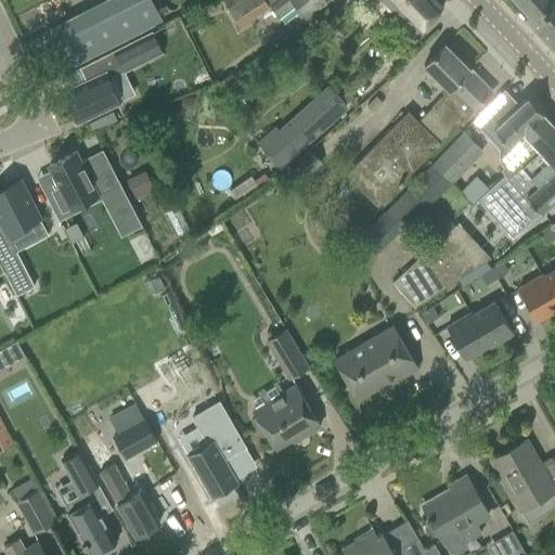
[(16,0),(23,11),(40,1),(39,0),(16,0)]
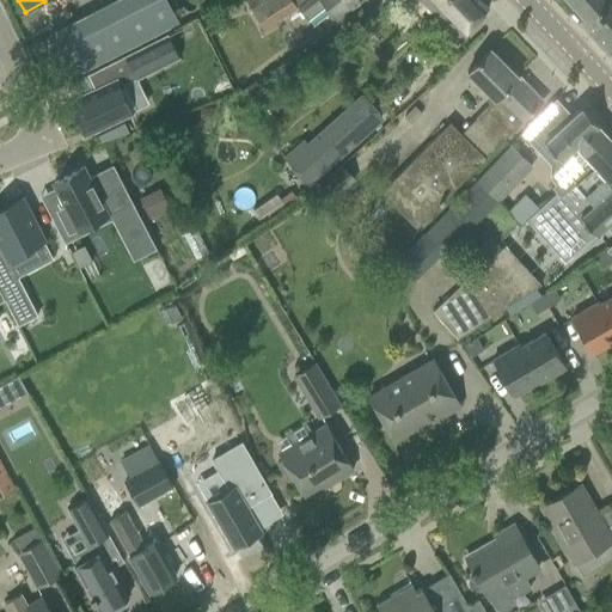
[(165,0),(115,0),(49,35),(71,77),(177,23),(165,0)]
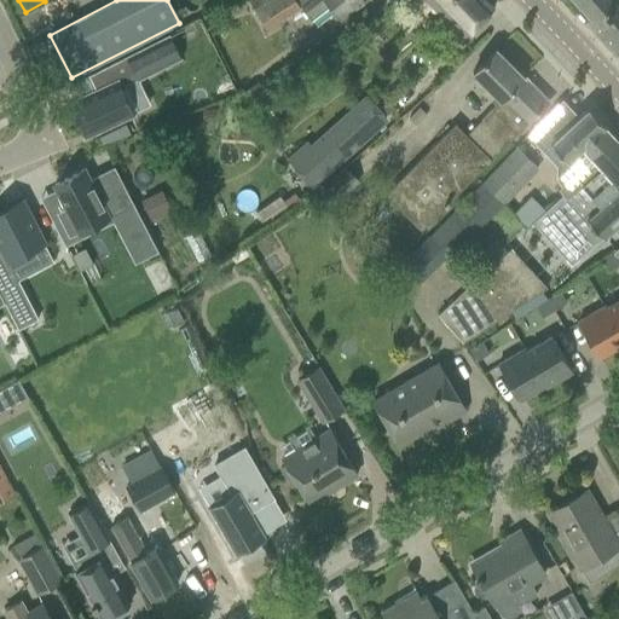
[(299,5),(296,3),(295,0),(246,0),(264,28),(299,5)]
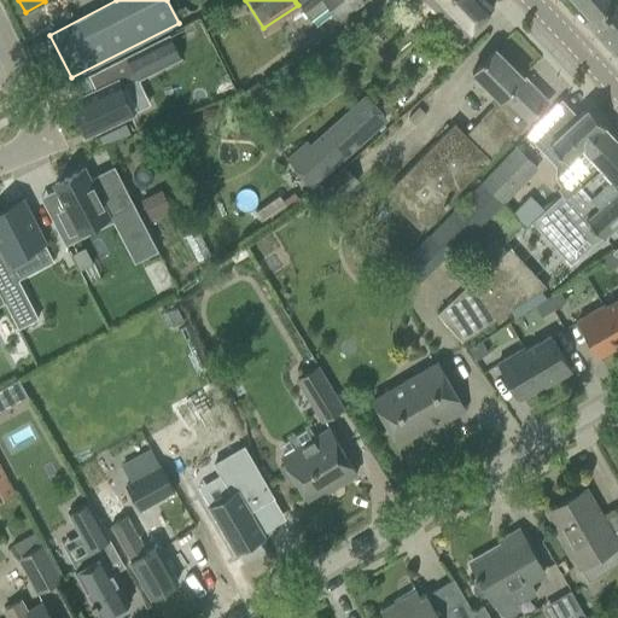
[(309,0),(299,7),(310,21),(328,7),(337,19),(362,0),(309,0)]
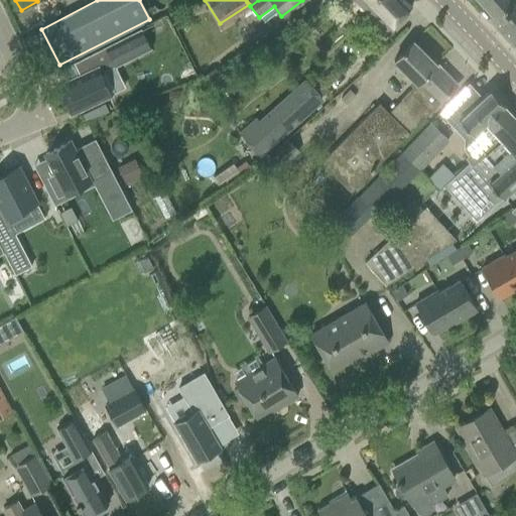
[(357,0),(388,30),(411,7),(403,0),(357,0)]
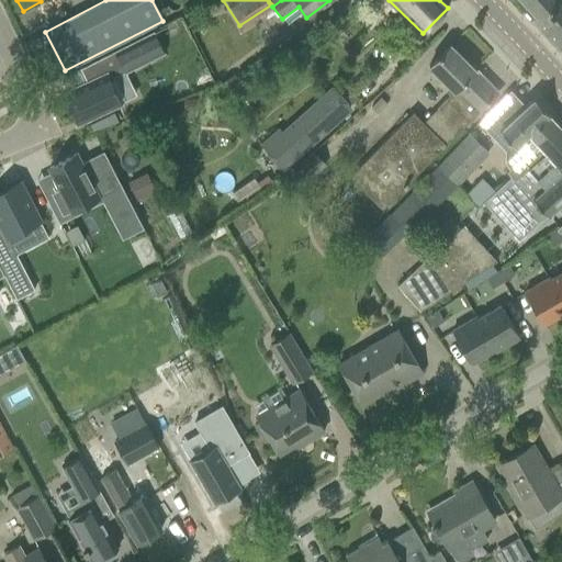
[(520,0),(537,18),(557,0),(520,0)]
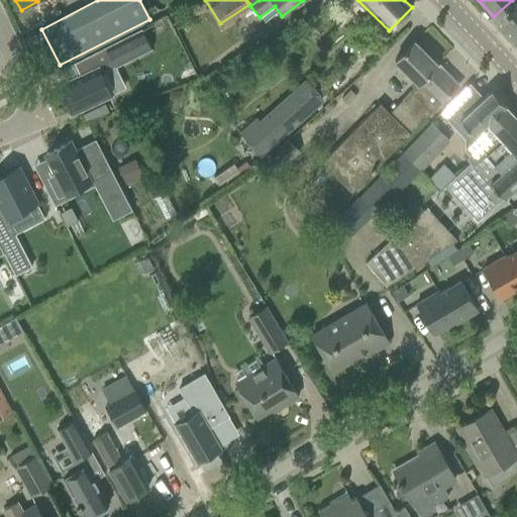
[(491,19),(510,41),(516,34),(516,0),(512,0),(494,16),(491,19)]
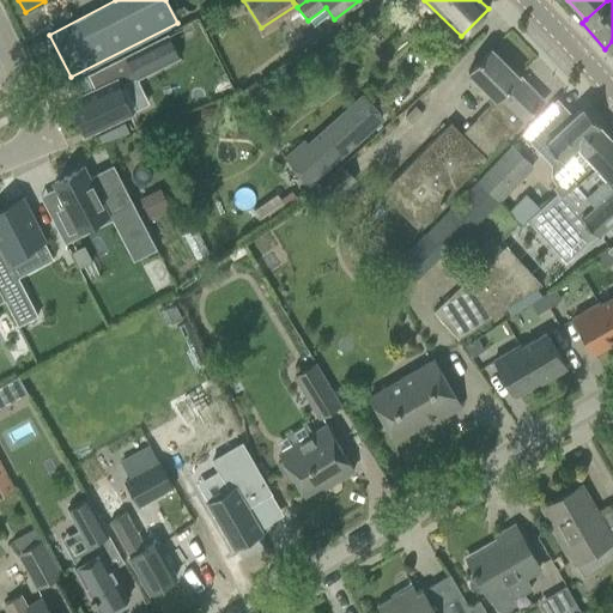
[(95,90),(67,102),(83,134),(132,111),(121,87),(137,80),(180,59),(168,34),(87,74),(95,90)]
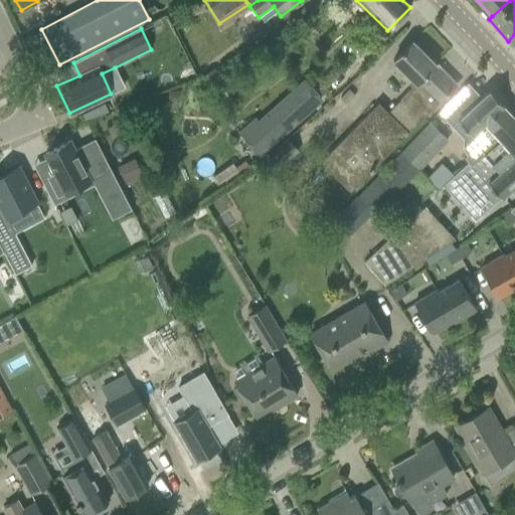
[(43,73),(59,64),(41,29),(24,37),(43,73)]
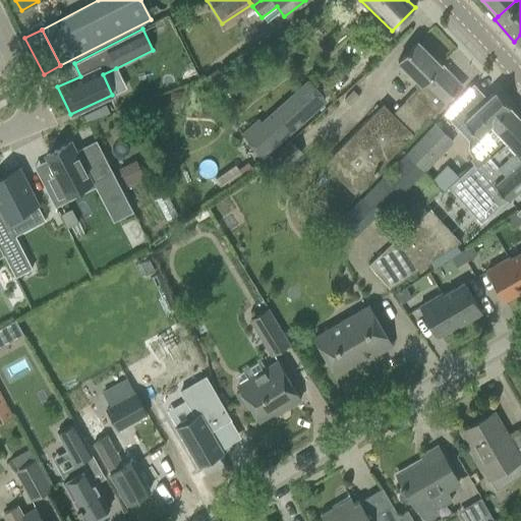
[(403,56),(398,61),(420,84),(415,90),(413,92),(404,101),(425,122),(445,102),(459,88),(439,67),(441,65),(440,64),(418,43),(417,42),(403,56)]
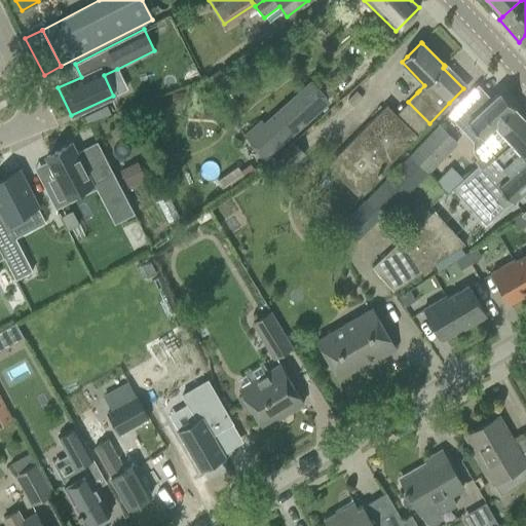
[(310,80),(264,123),(262,120),(245,136),(265,158),(309,117),(308,116),(327,99),(310,80)]
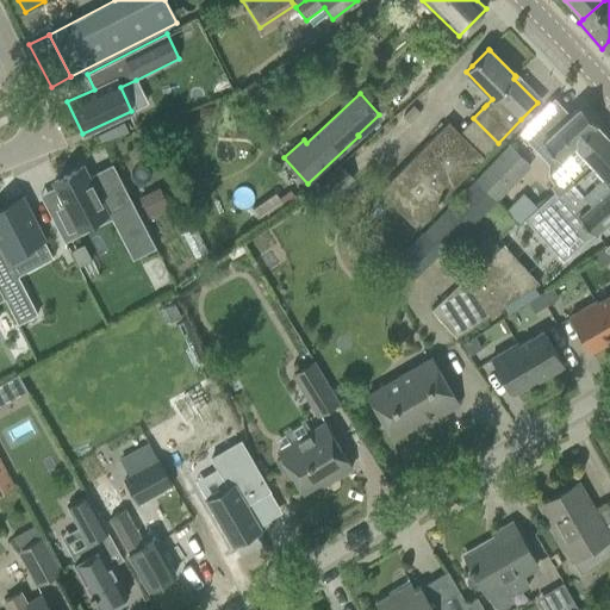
[(560,113),(542,131),(547,137),(542,141),(556,156),(552,160),(552,167),(553,174),(558,179),(549,187),(554,192),(555,191),(559,194),(572,181),(573,182),(591,165),(585,159),(587,154),(599,143),(597,141),(604,134),(595,124),(579,107),(566,119),(560,113)]
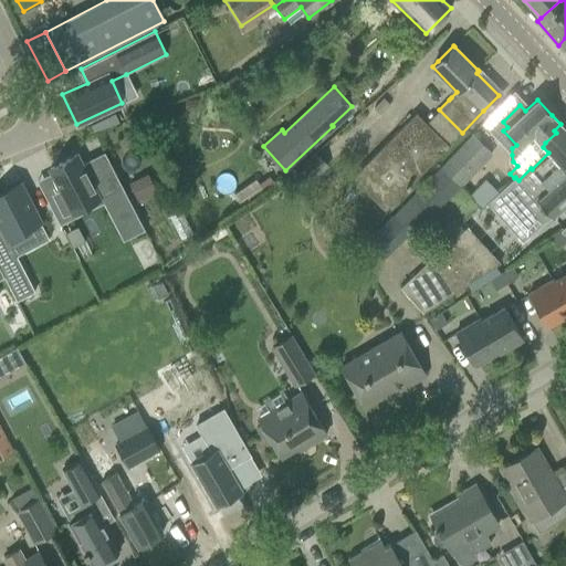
[(363,167),(352,178),(384,210),(448,147),(432,132),(416,114),(363,167)]
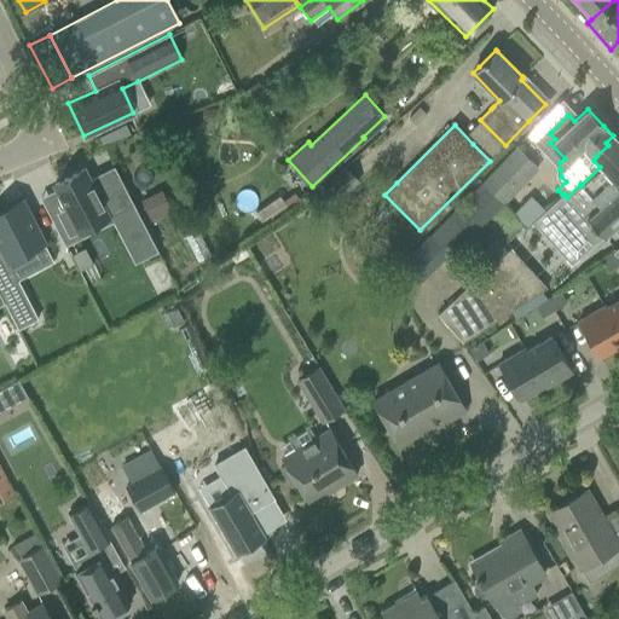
[(562,195),(544,212),(578,247),(590,236),(597,244),(618,225),(618,142),(613,136),(606,143),(608,145),(596,156),(594,161),(600,167),(582,185),(580,184),(567,197),(563,194),(562,195)]
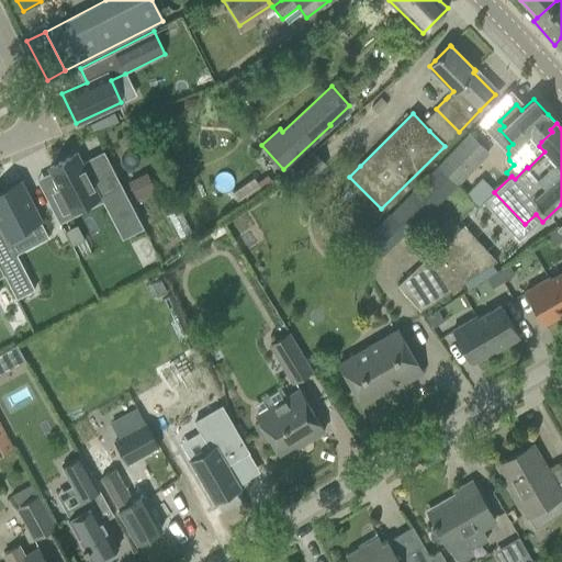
[(467,133),(437,165),(458,187),(479,165),(474,159),(483,149),(467,133)]
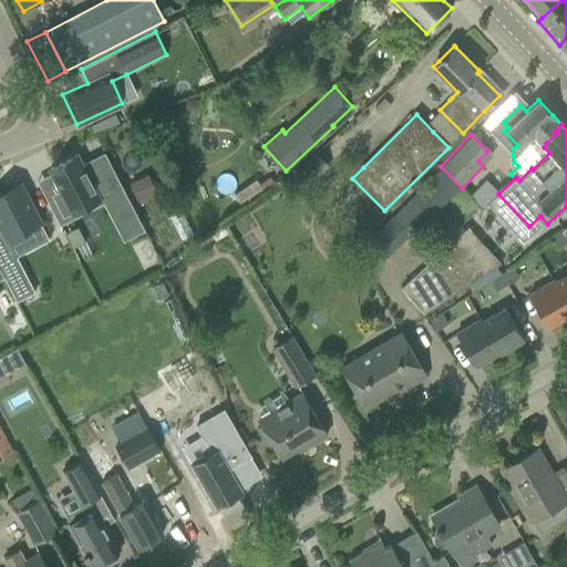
[(74,155),(48,169),(58,189),(49,194),(61,217),(119,187),(101,152),(79,163),(74,155)]
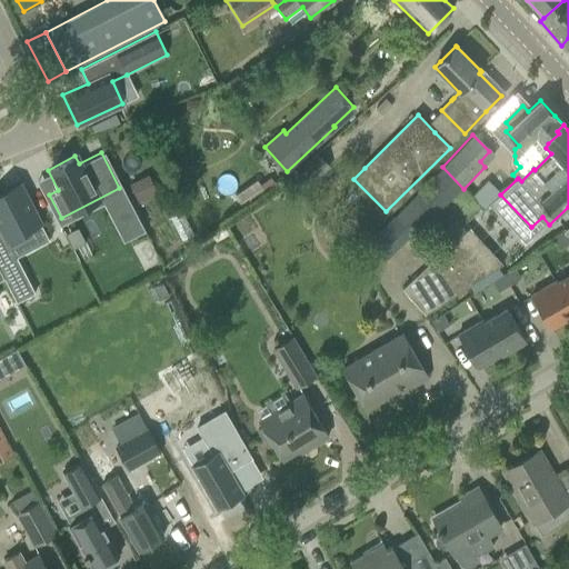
[(311,158),(291,177),(303,189),(323,171),(311,158)]
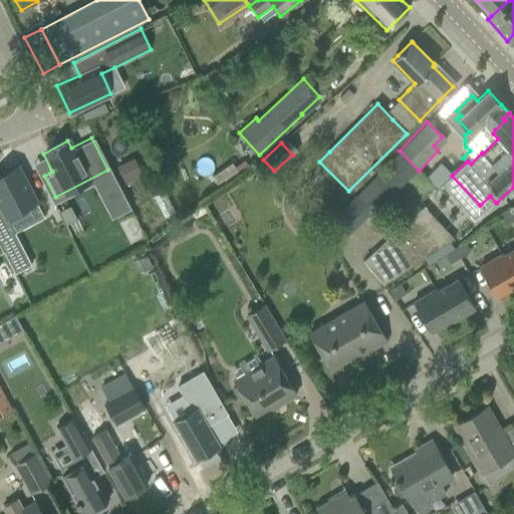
[(375,215),(419,171),(400,151),(356,196),(371,211),(375,215)]
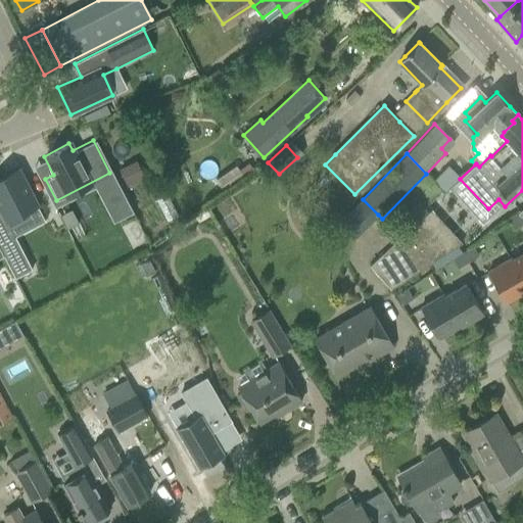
[(135,162),(119,172),(127,187),(128,186),(129,189),(136,185),(135,183),(143,178),(135,162)]
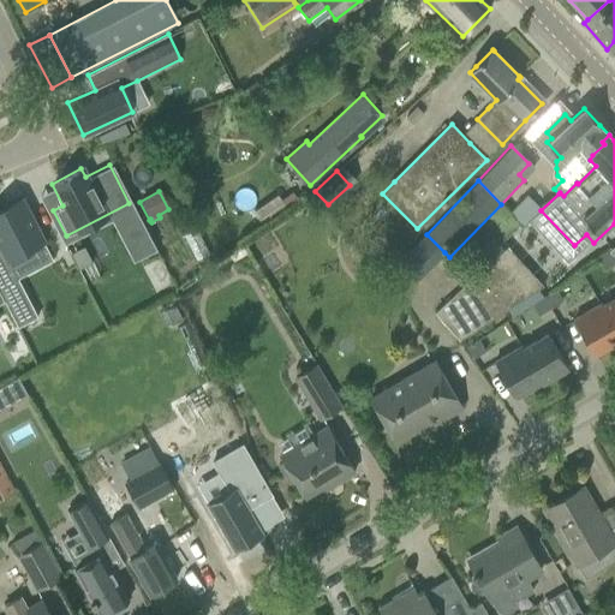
[(292,193),(280,202),(286,209),(297,202),(292,193)]
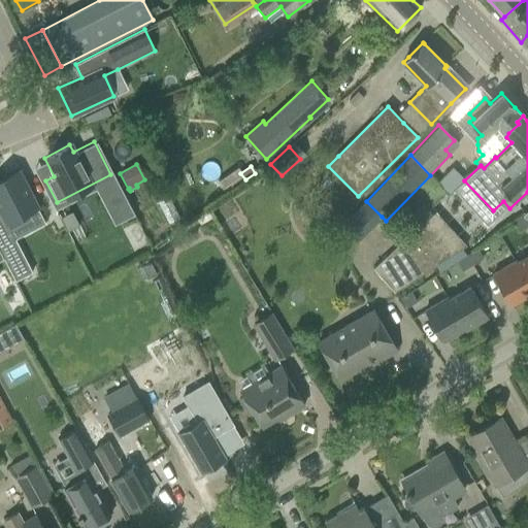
[(452,168),(437,183),(450,194),(464,179),(452,168)]
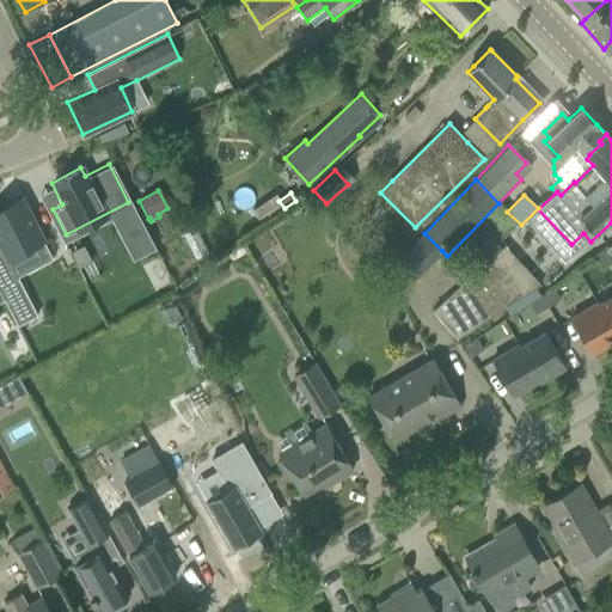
[(0,288),(0,289),(20,279),(12,262),(48,243),(25,199),(0,212),(0,288)]
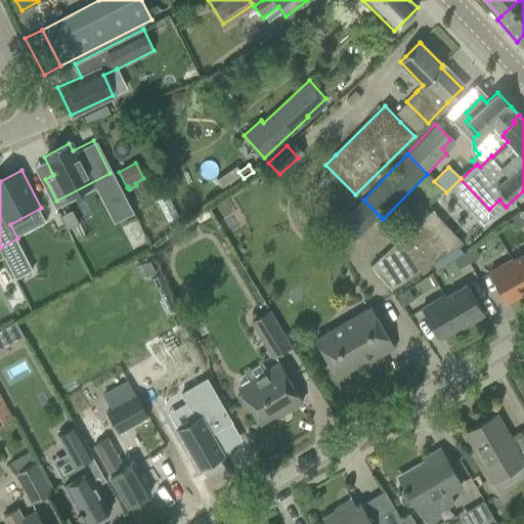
[(354,208),(337,225),(349,237),(352,242),(369,224),(354,208)]
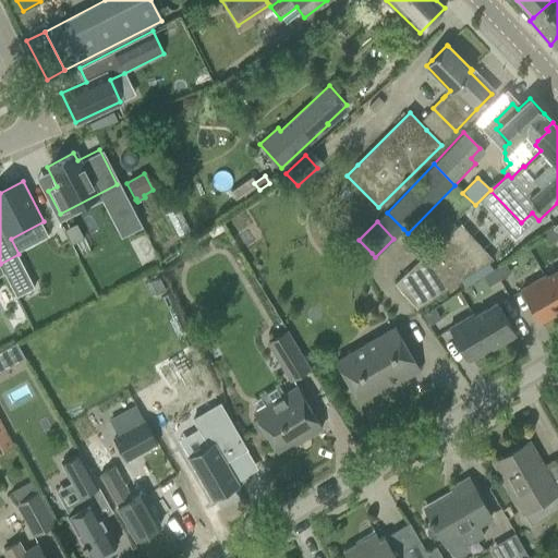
[(76,223),(68,228),(75,242),(84,238),(76,223)]
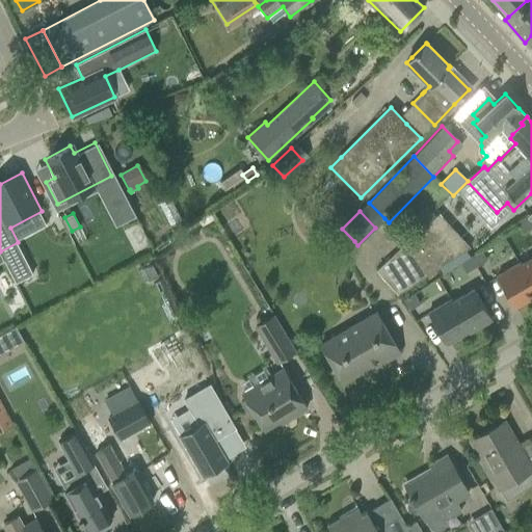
[(470,247),(439,213),(407,241),(433,270),(470,247)]
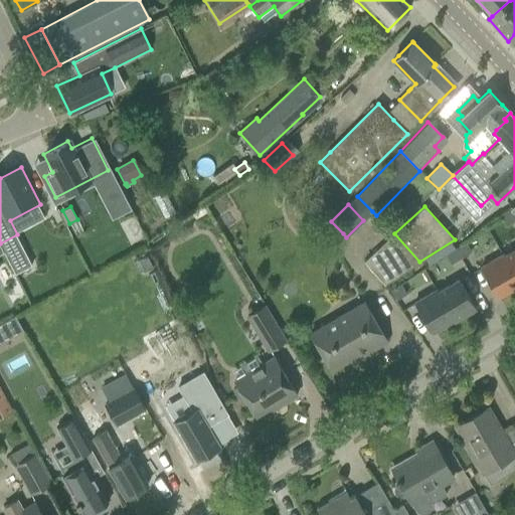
[(514,219),(510,211),(499,217),(505,227),(514,220),(514,219)]
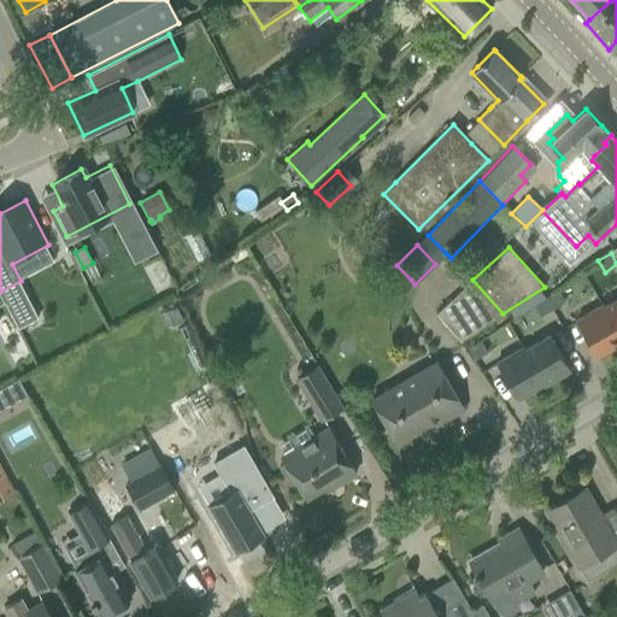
[(503,313),(472,280),(436,313),(460,341),(503,313)]
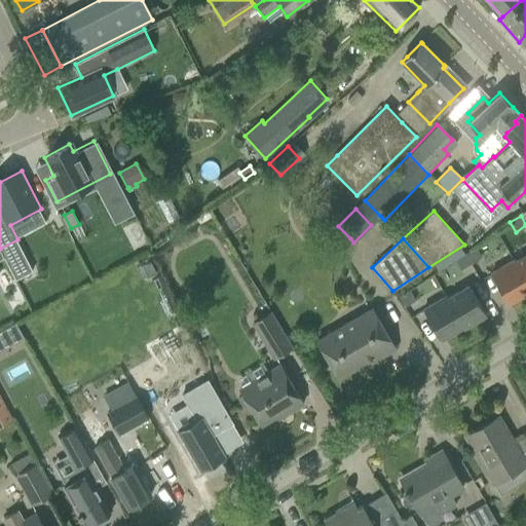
[(21,249),(4,258),(15,279),(32,271),(21,249)]
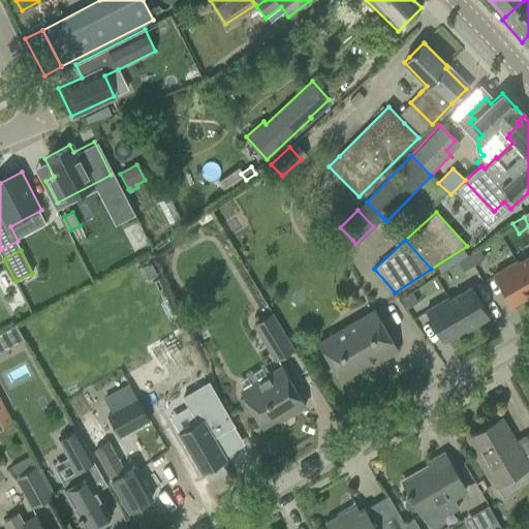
[(478,250),(467,256),(473,266),(484,259),(478,250)]
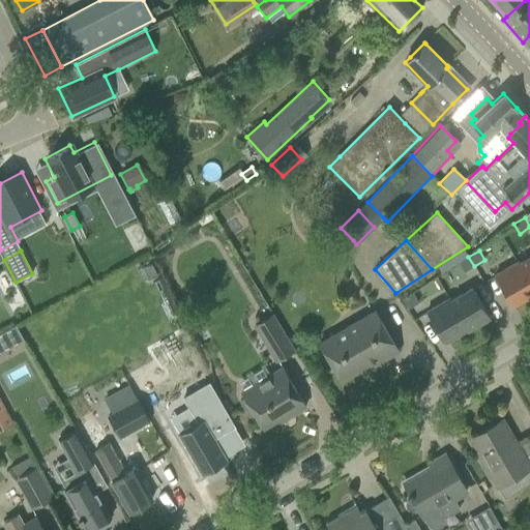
[(468,257),(458,263),(464,272),(474,266),(468,257)]
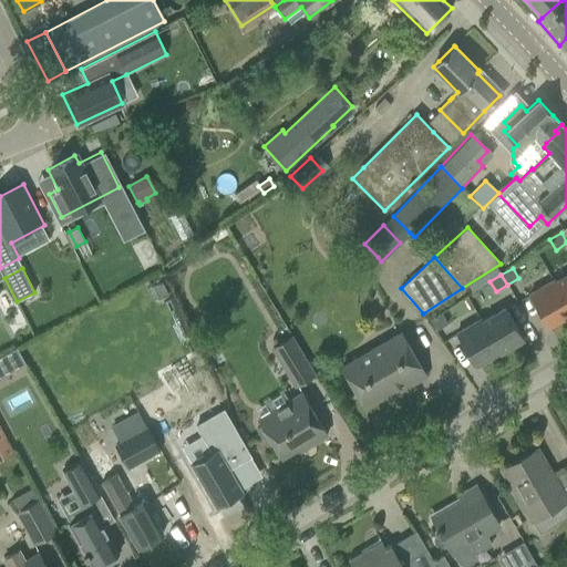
[(555,282),(566,303),(566,275),(556,282),(555,282)]
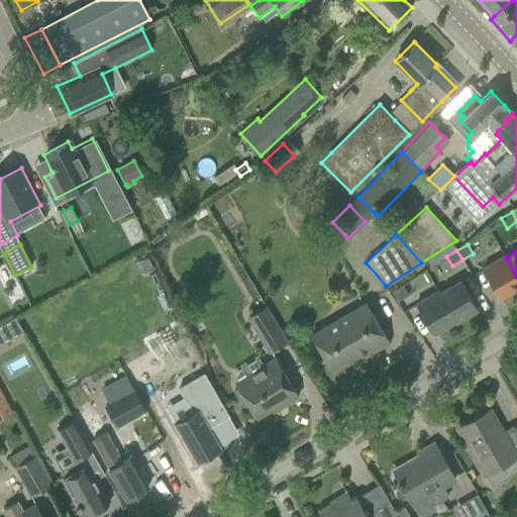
[(516,288),(516,277),(506,257),(507,257),(505,255),(483,269),(500,298),(516,288)]
